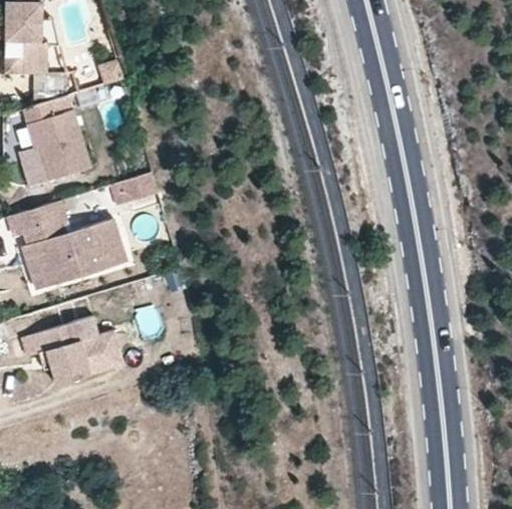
[(47,21),(41,21),(40,0),(3,0),(4,21),(0,21),(0,38),(4,39),(4,73),(32,73),(31,105),(51,100),(63,96),(64,74),(47,75),(47,21)]
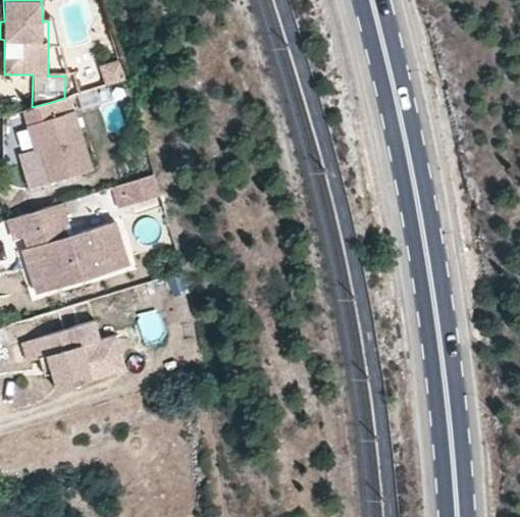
[(118,62),(98,68),(103,87),(123,81),(118,62)]
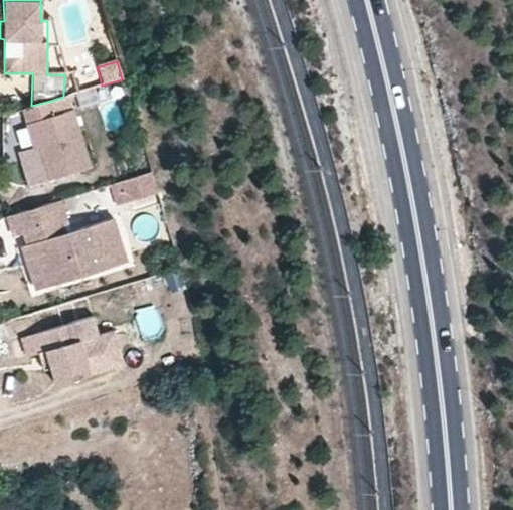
[(80,113),(97,109),(92,92),(75,97),(80,113)]
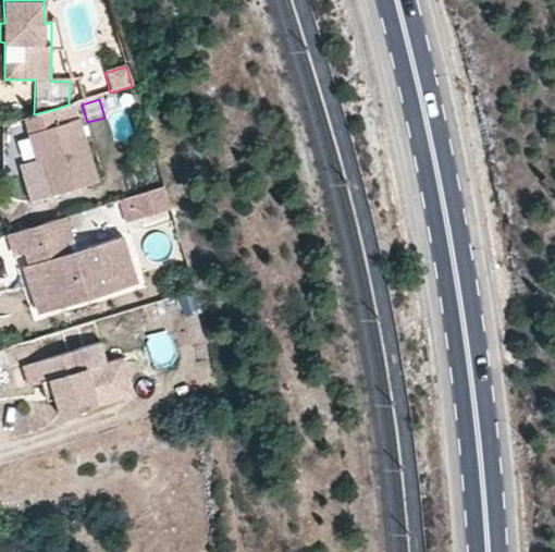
[(34,114),(24,118),(29,134),(35,133),(44,160),(38,161),(29,164),(39,197),(97,180),(78,120),(61,123),(56,109),(34,114)]
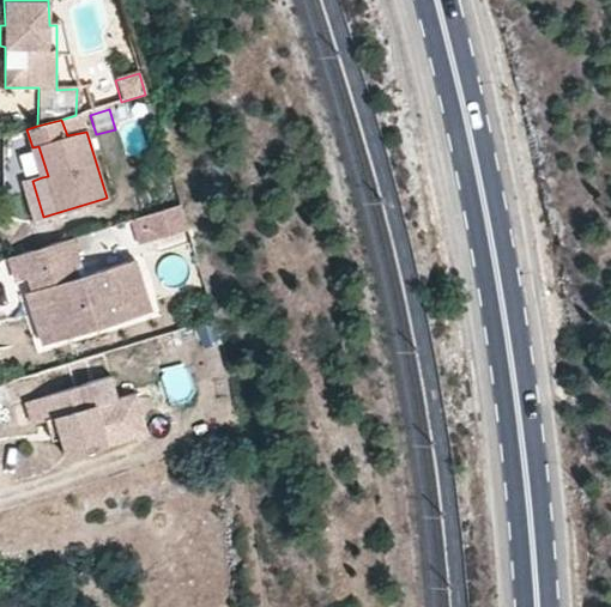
[(38,146),(32,147),(42,177),(48,176),(38,146)]
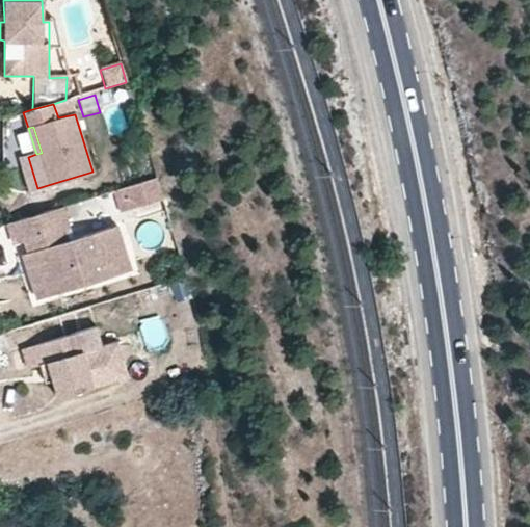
[(111,194),(117,215),(163,201),(156,180),(111,194)]
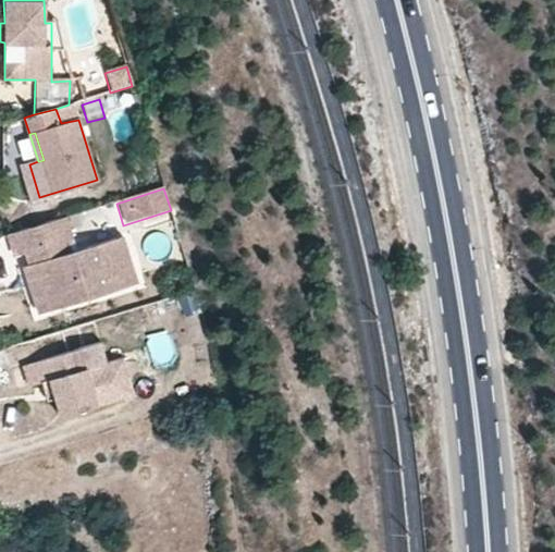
[(122,236),(79,248),(66,253),(62,241),(74,237),(68,217),(14,233),(21,255),(34,250),(37,262),(24,267),(31,290),(44,285),(50,308),(135,282),(122,236)]
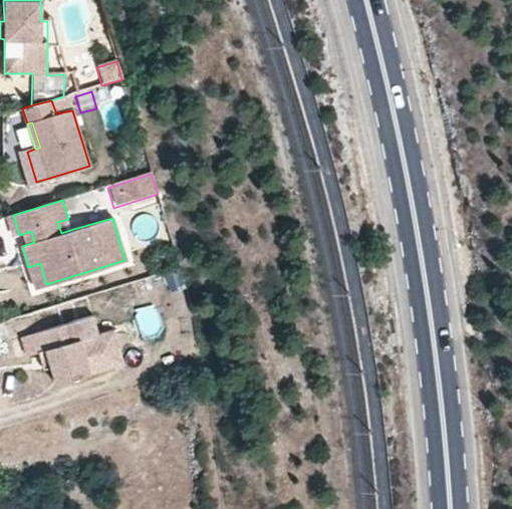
[(40,263),(28,267),(34,287),(46,284),(40,263)]
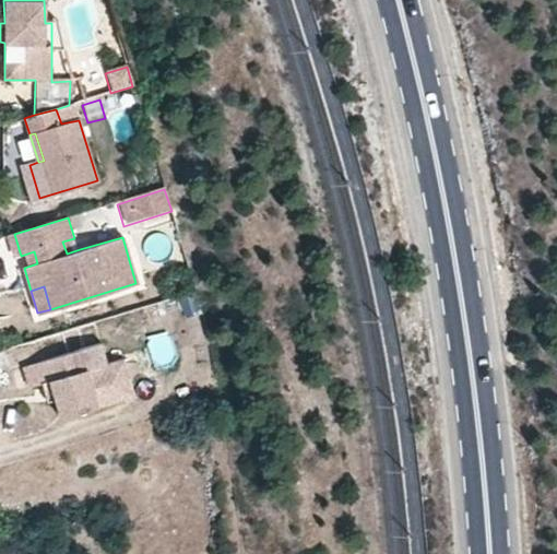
[(127,401),(108,341),(82,349),(101,409),(127,401)]
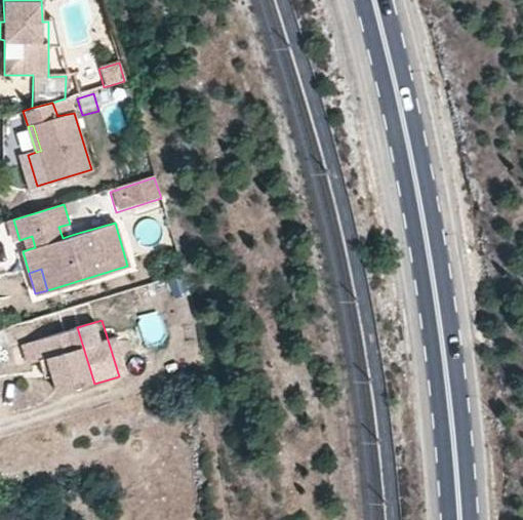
[(40,362),(46,359),(51,377),(57,395),(94,384),(77,327),(21,345),(28,366),(40,362)]
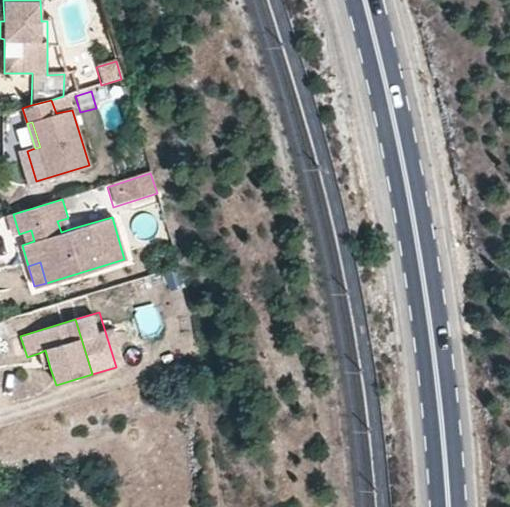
[(45,350),(39,353),(44,369),(50,368),(45,350)]
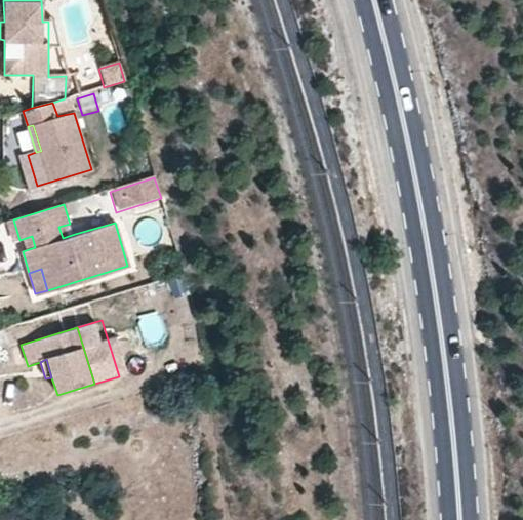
All buildings are outlined.
